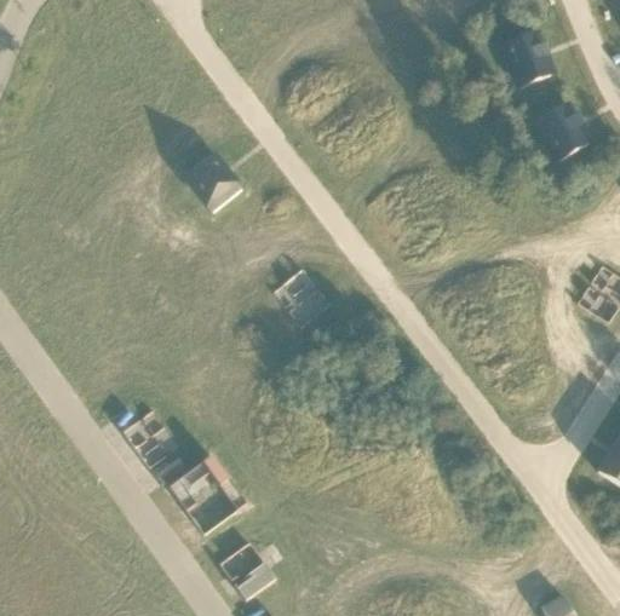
[(556,73),(538,29),(498,46),(516,90),(556,73)]
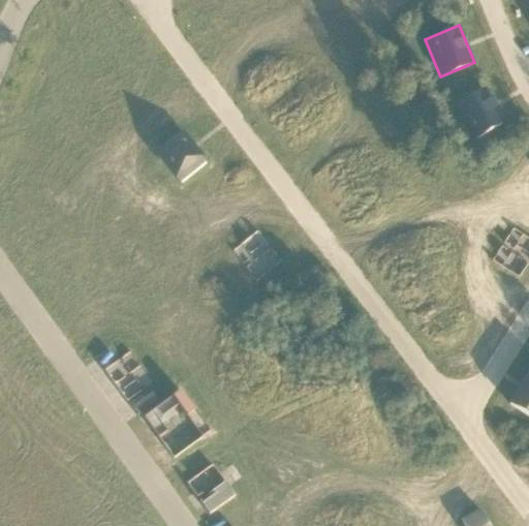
[(505,121),(485,86),(453,105),(474,140),(505,121)]
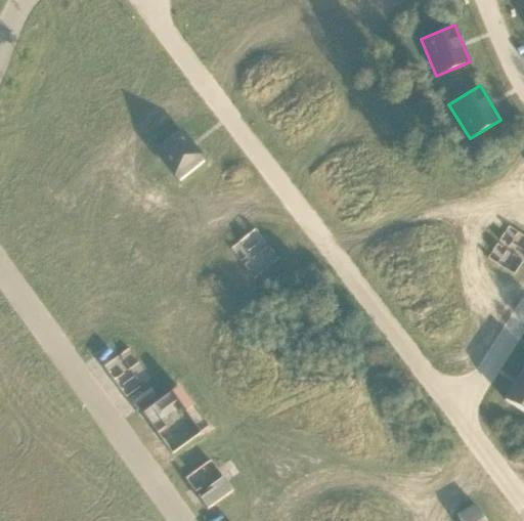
[(204,160),(181,128),(156,145),(178,178),(204,160)]
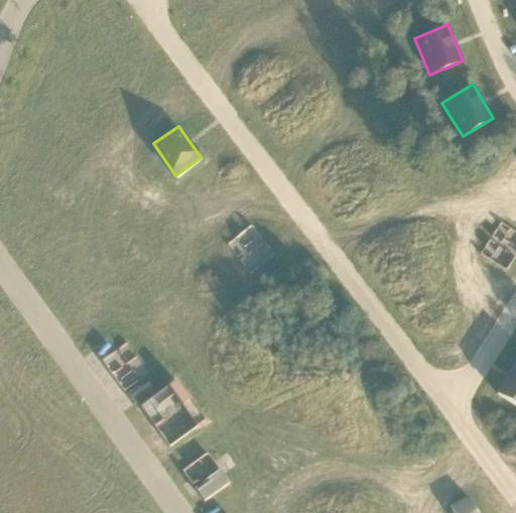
[(483,247),(507,264),(515,251),(515,230),(502,221),(483,247)]
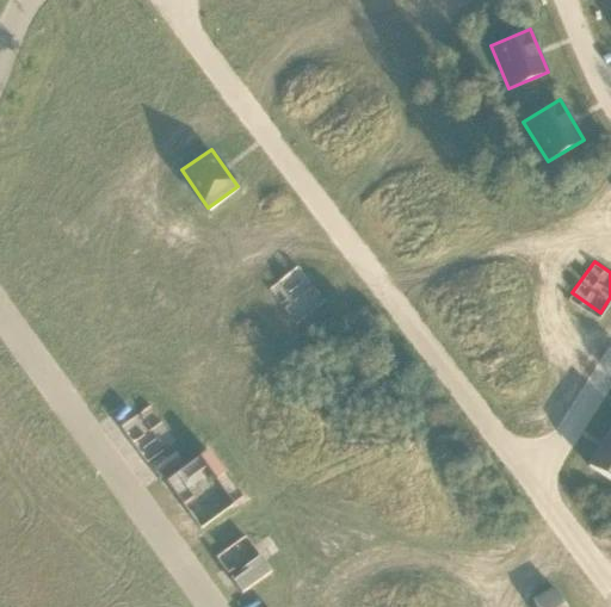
[(303,266),(276,282),(297,317),(325,301),(303,266)]
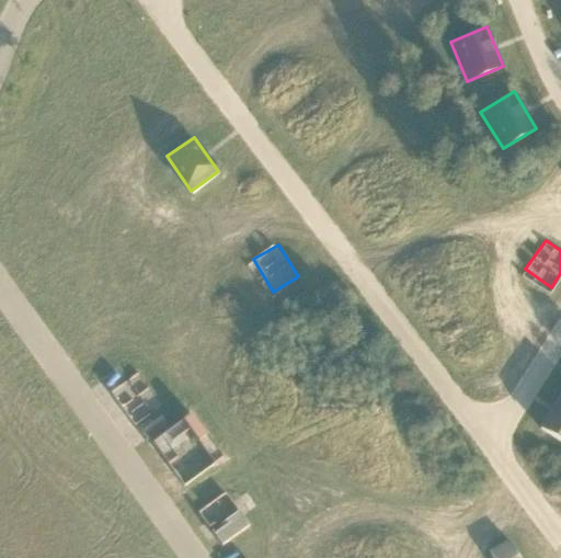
[(560,390),(538,425),(560,441),(560,390)]
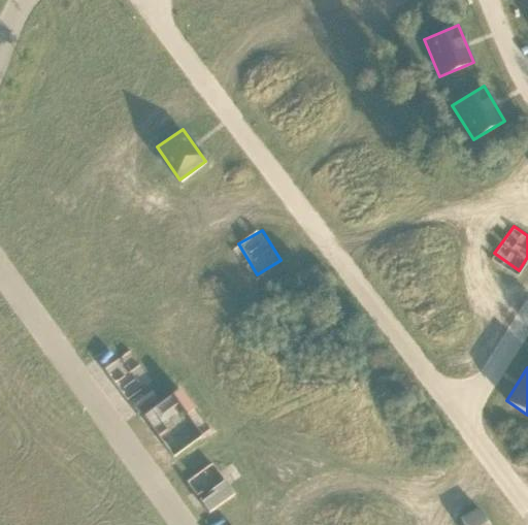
[(158,422),(185,408),(175,391),(149,403),(158,422)]
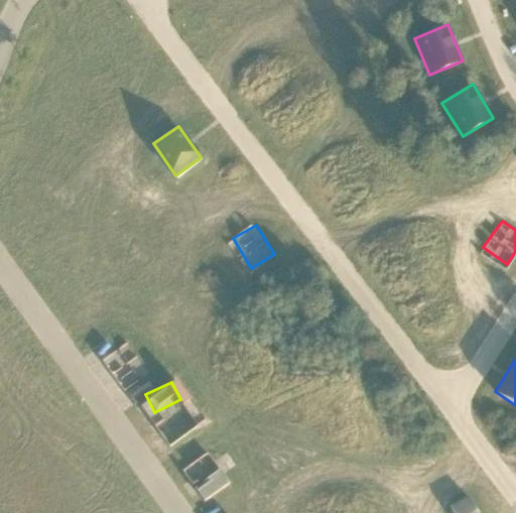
[(181,468),(201,500),(227,484),(208,452),(181,468)]
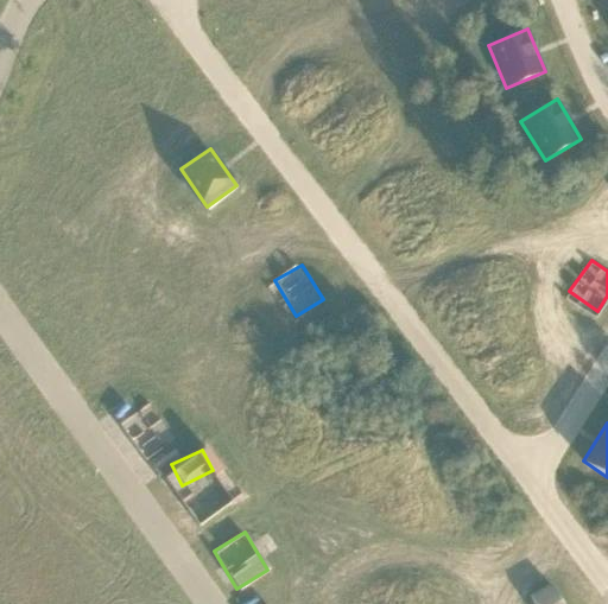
[(534,603),(563,603),(551,583),(530,595),(534,603)]
